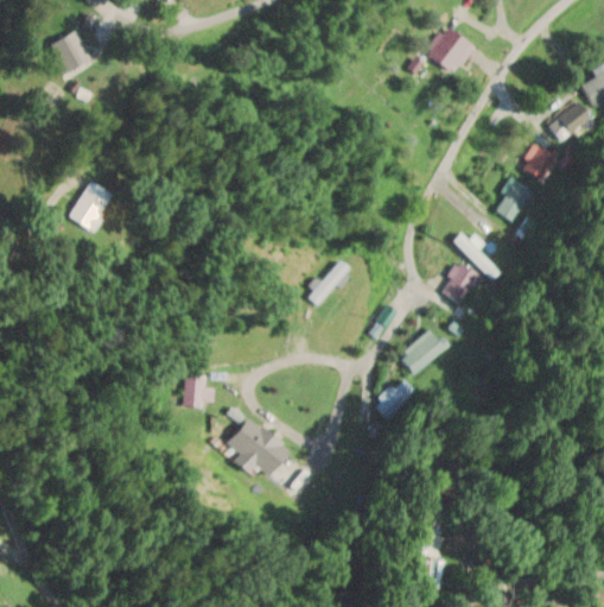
[(453,74),(474,46),(445,25),(424,51),(453,74)]
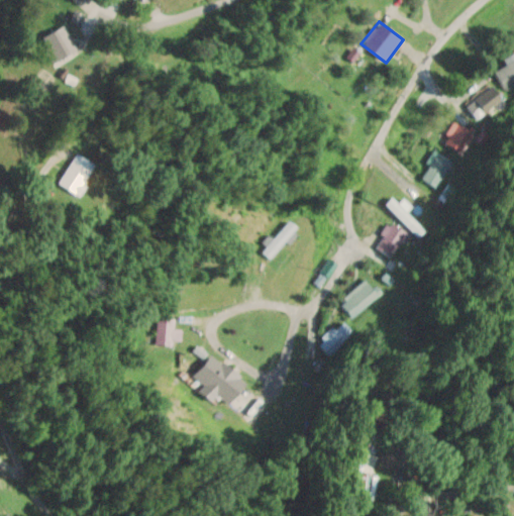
[(41,39),(56,65),(79,52),(65,26),(41,39)]
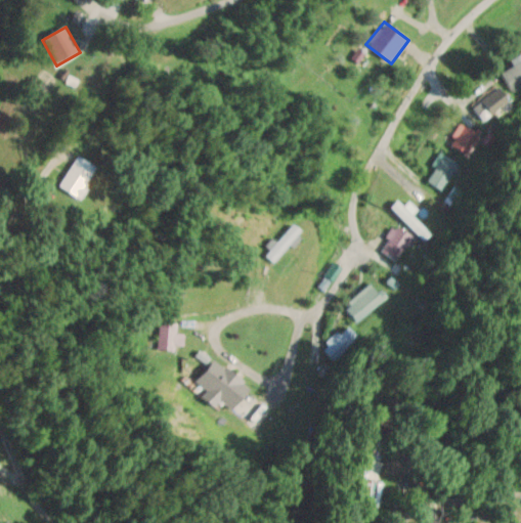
[(476,136),(458,124),(444,144),(463,157),(476,136)]
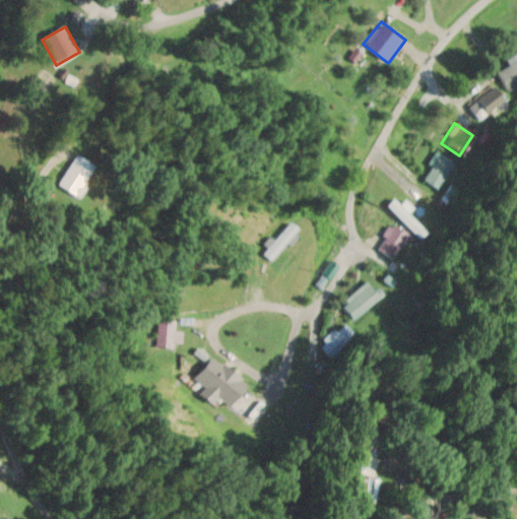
[(452,161),(434,151),(418,179),(437,189),(452,161)]
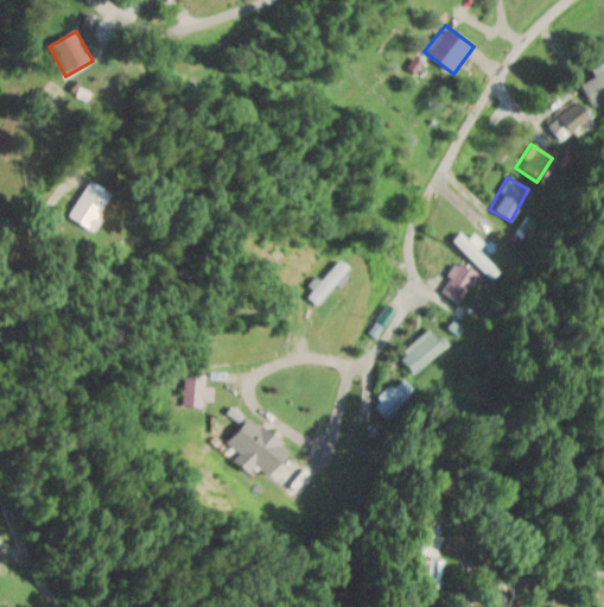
[(71,215),(96,229),(115,196),(90,181),(71,215)]
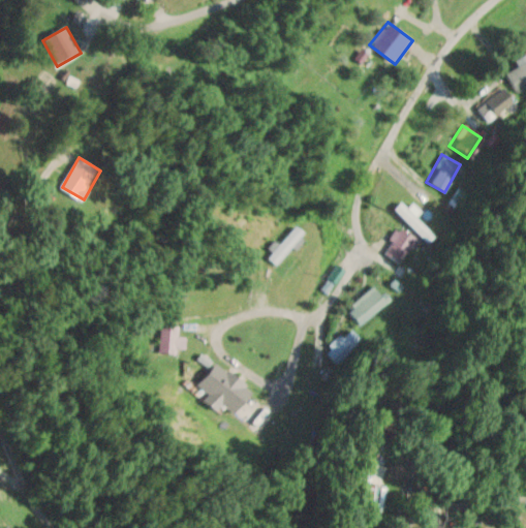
[(436,204),(422,193),(404,218),(419,227),(436,204)]
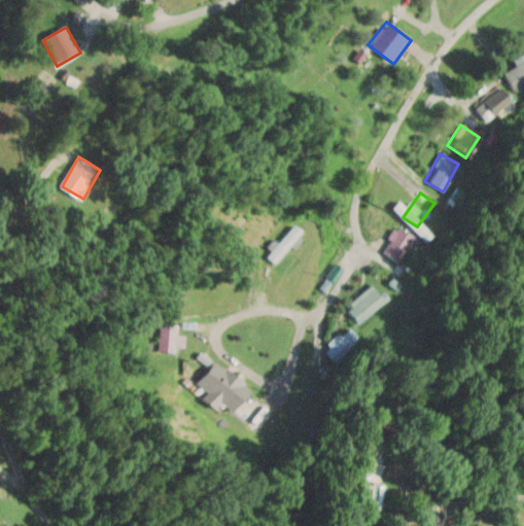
[(267,257),(276,265),(303,231),(292,223),(267,257)]
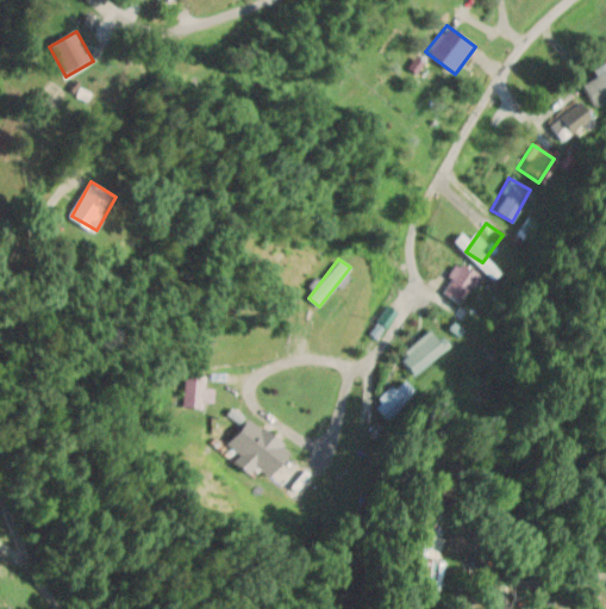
[(438,290),(457,304),(478,277),(458,262),(438,290)]
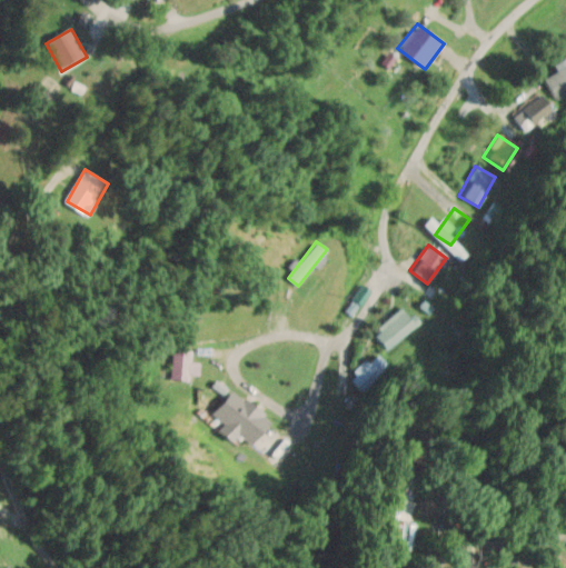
[(360,305),(369,290),(360,285),(351,299),(360,305)]
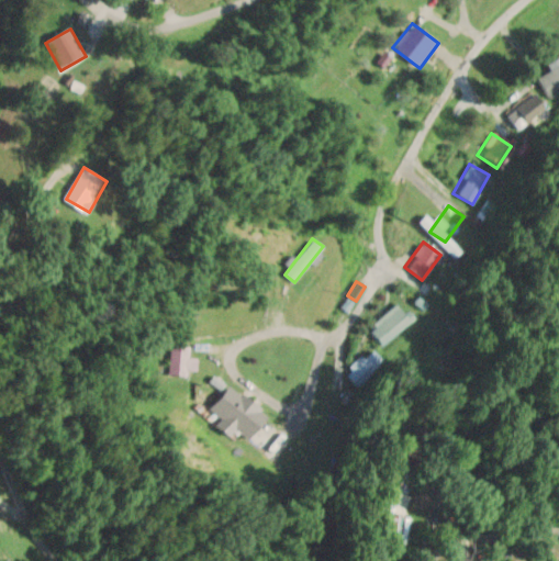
[(405,318),(394,305),(367,326),(378,340),(405,318)]
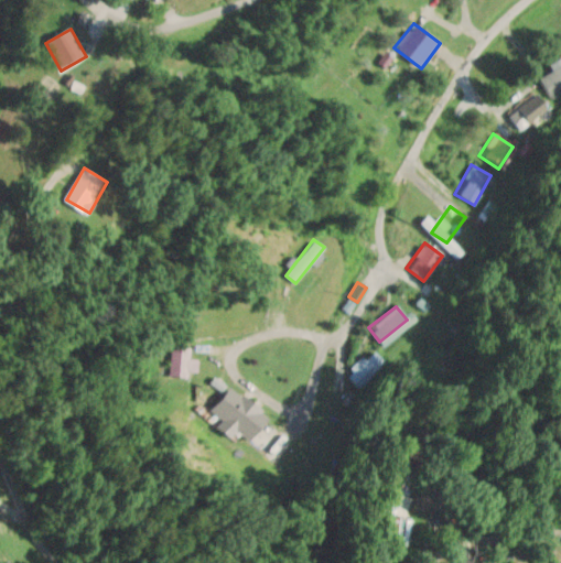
[(344,374),(356,389),(385,366),(373,350),(344,374)]
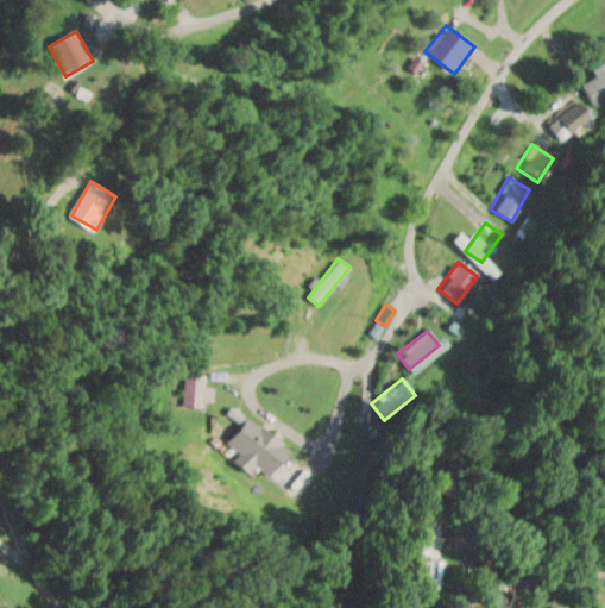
[(227,446),(241,455),(238,462),(250,470),(252,467),(273,480),(292,450),(244,420),(227,446)]
